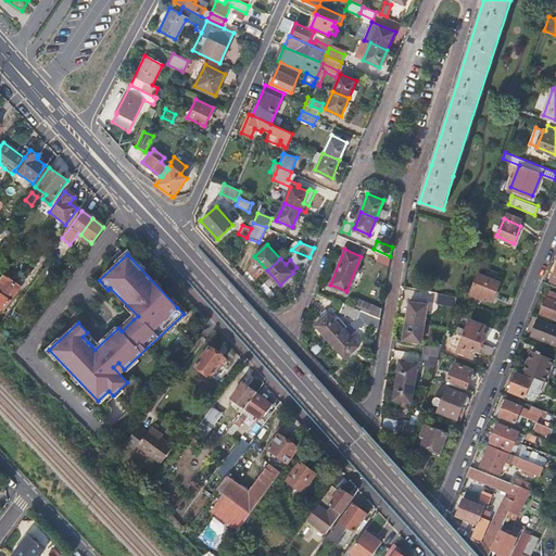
[(481,268),(469,298),(480,303),(483,295),(493,300),(500,281),(495,280),(497,273),(488,268),(487,270),(481,268)]
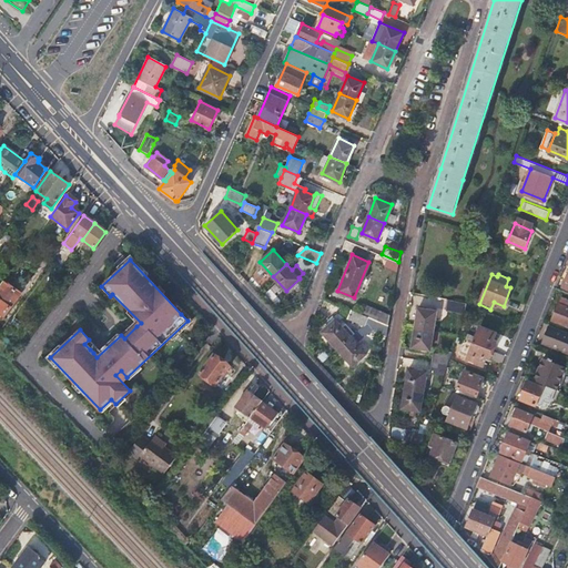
[(2,282),(0,284),(0,314),(2,316),(19,294),(2,282)]
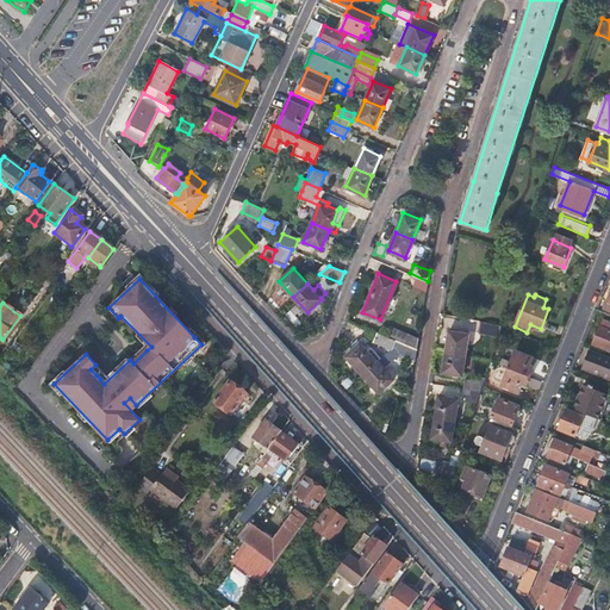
[(609,319),(602,317),(593,342),(609,348),(609,319)]
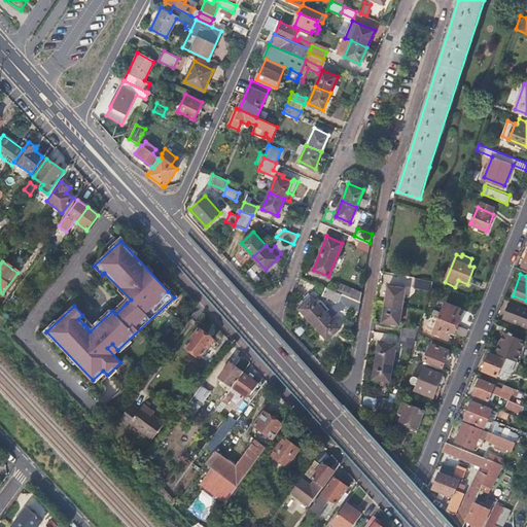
[(414,287),(431,290),(433,281),(415,277),(414,287)]
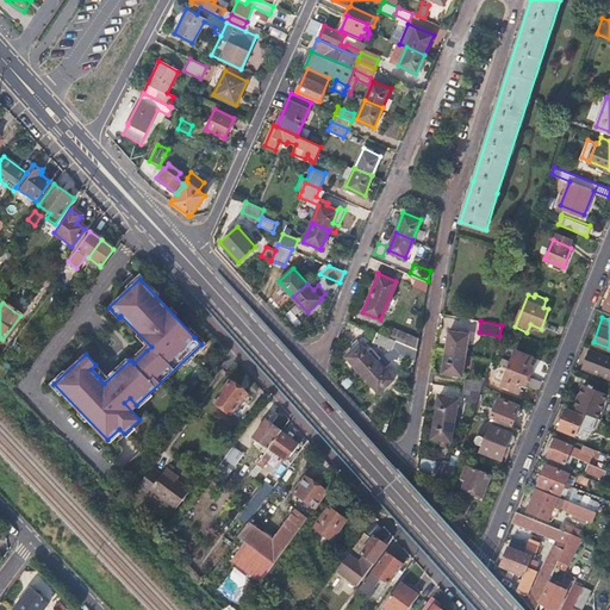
[(446,352),(465,354),(468,334),(449,331),(446,352)]
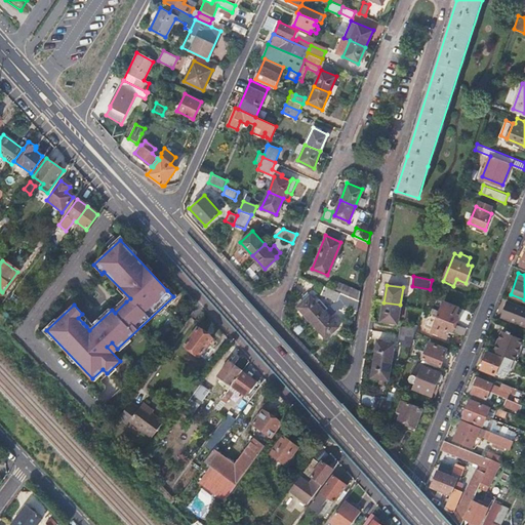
[(321,294),(337,301),(340,292),(325,286),(321,294)]
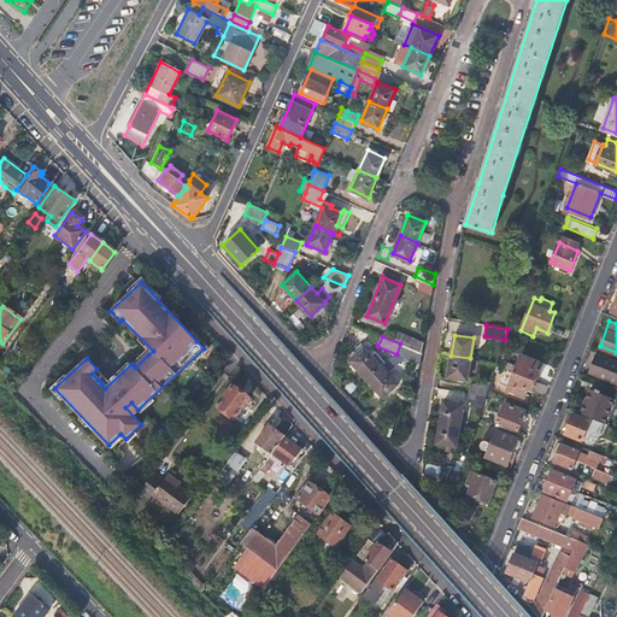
[(419,364),(422,352),(400,344),(397,354),(419,364)]
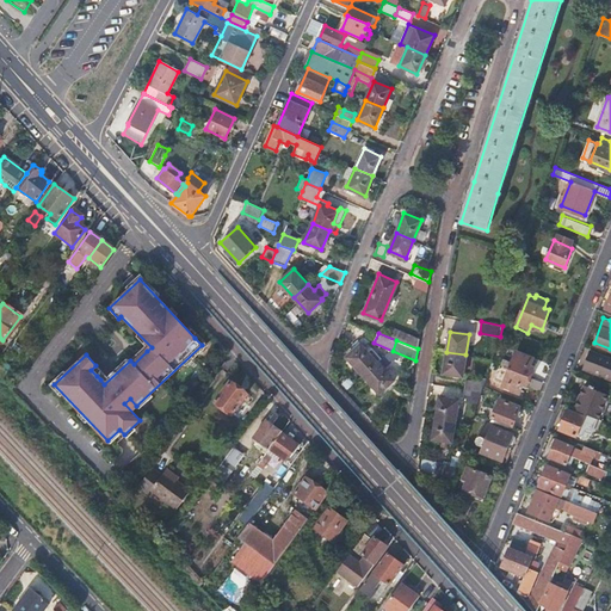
[(362,344),(347,357),(380,394),(394,381),(362,344)]
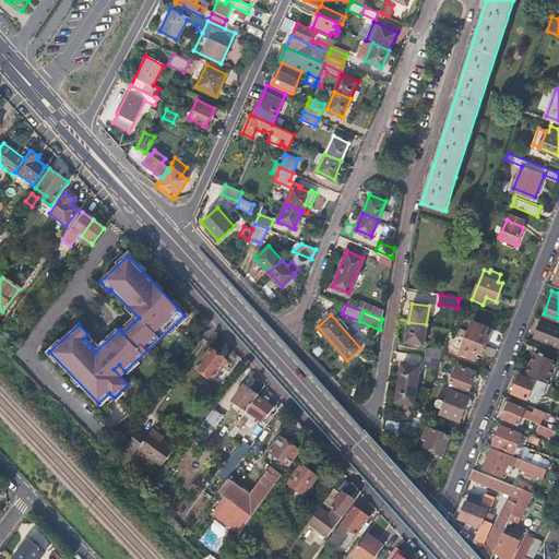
[(456,333),(484,344),(487,336),(485,335),(488,326),(472,320),(467,331),(459,328),(456,333)]
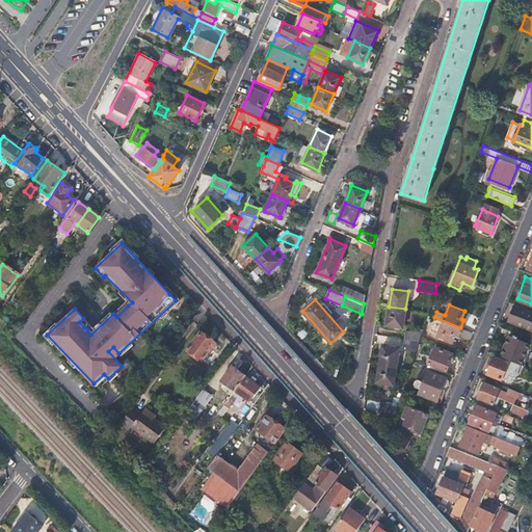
[(531,311),(514,304),(508,320),(531,329),(531,311)]
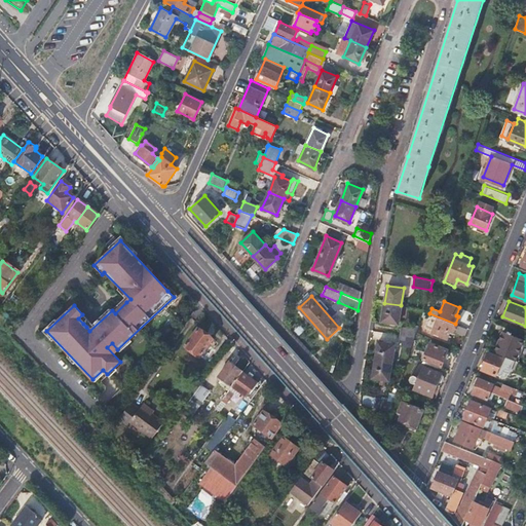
[(399,324),(401,305),(384,303),(381,321),(399,324)]
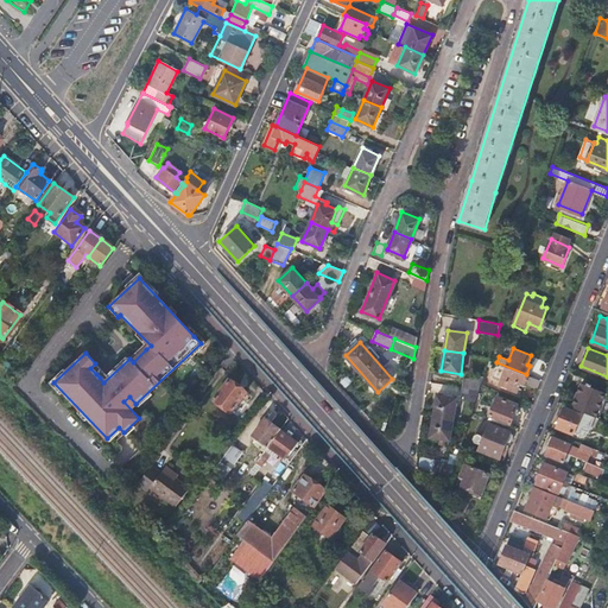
[(537,390),(540,380),(526,374),(496,362),(494,369),(504,373),(499,385),(517,392),(520,382),(537,390)]
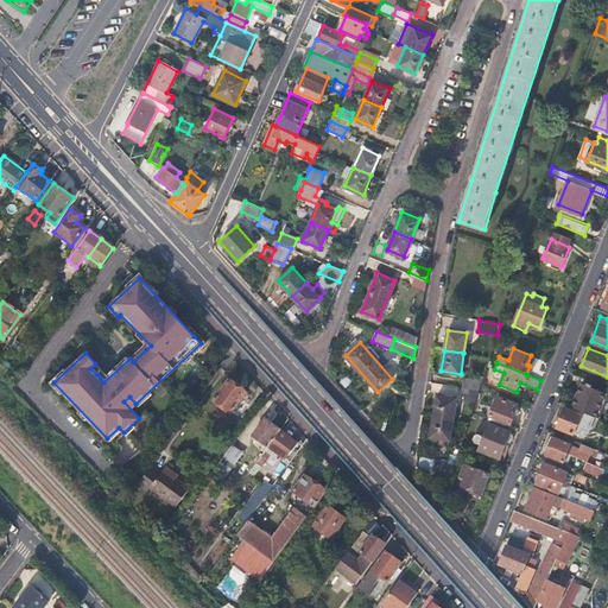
[(462,386),(480,390),(481,384),(485,375),(472,373),(472,378),(463,377),(462,386)]
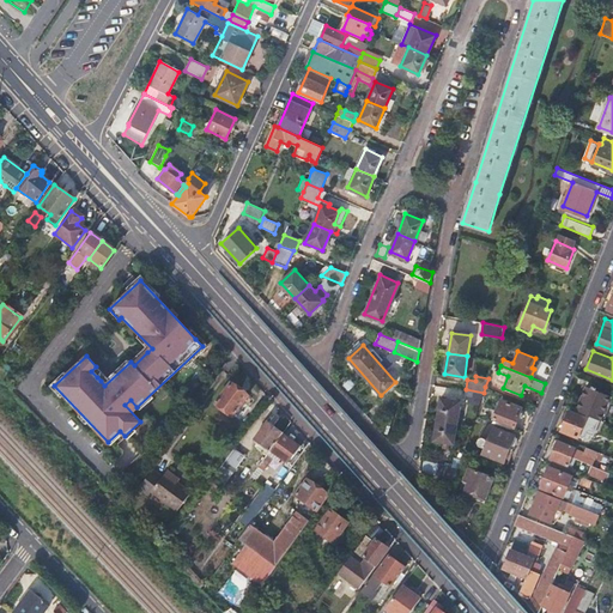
[(231,383),(216,404),(232,416),(247,395),(231,383)]
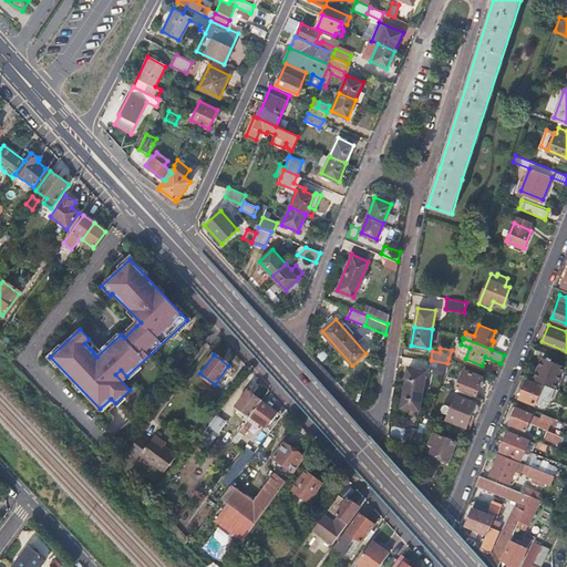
[(550,385),(556,388),(562,372),(564,368),(565,367),(549,361),(550,359),(546,357),(545,359),(545,361),(546,361),(540,375),(535,373),(533,379),(538,381),(543,382),(550,385)]
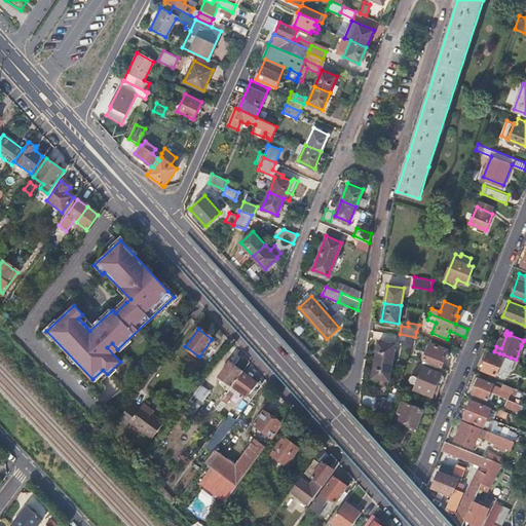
[(402,345),(412,346),(415,337),(400,334),(399,341),(402,342),(402,345)]
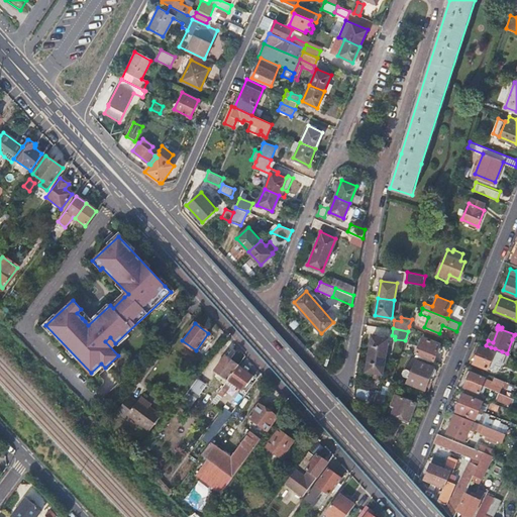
[(160,341),(152,336),(149,341),(157,346),(160,341)]
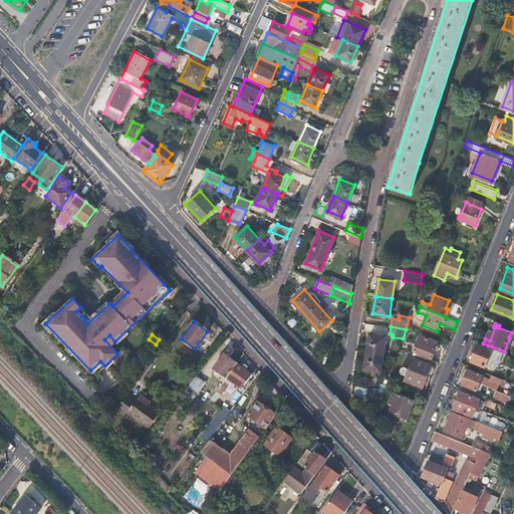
[(367,351),(382,354),(386,336),(369,334),(367,351)]
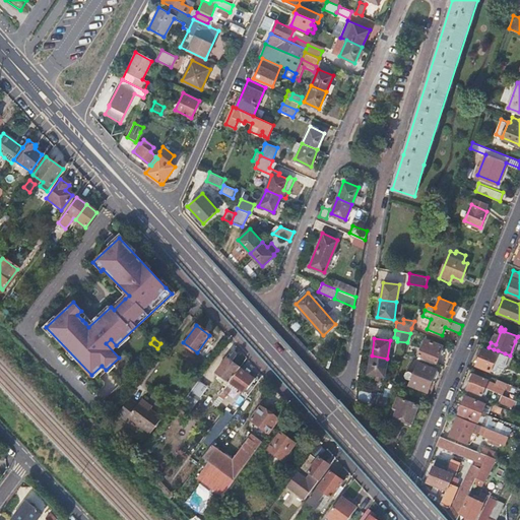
[(442,345),(426,339),(418,354),(436,361),(442,345)]
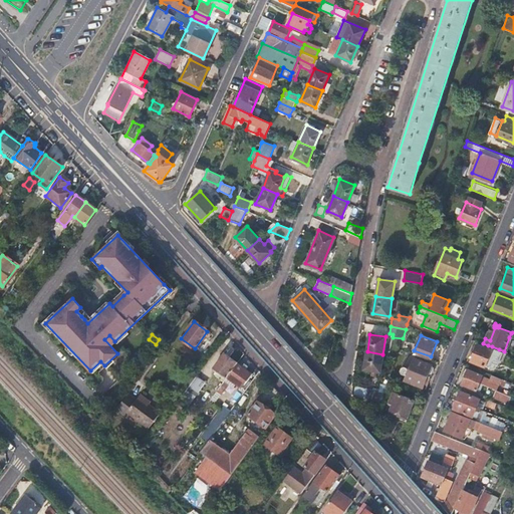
[(492,367),(499,349),(492,346),(491,349),(477,344),(470,360),(484,366),(485,365),(492,367)]
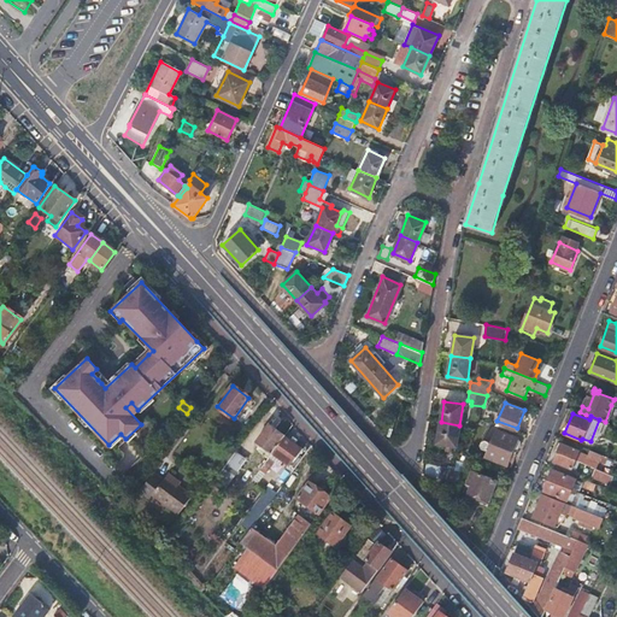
[(457,446),(459,425),(441,422),(438,444),(457,446)]
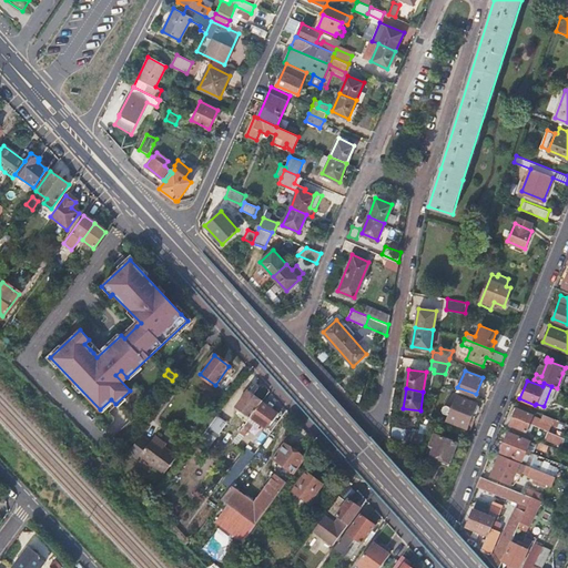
[(250,417),(261,401),(247,391),(235,407),(243,413),(240,417),(246,422),(249,419),(250,417)]
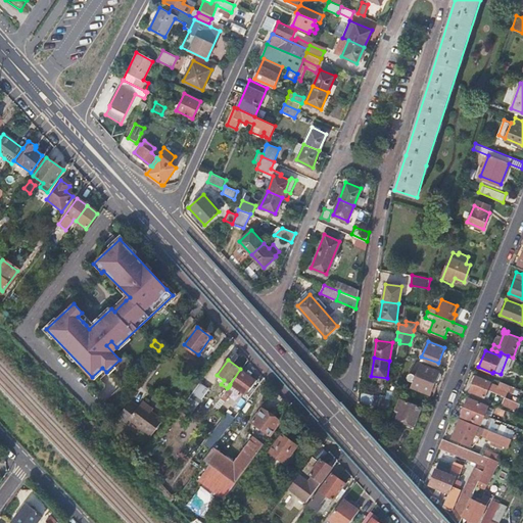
[(421,364),(413,387),(431,393),(436,380),(439,380),(441,375),(441,372),(421,364)]
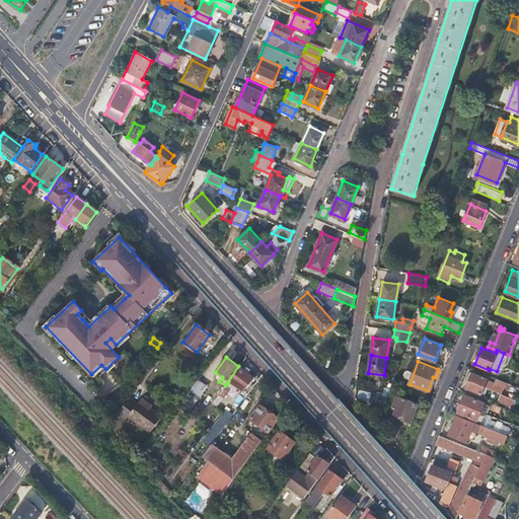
[(254,377),(238,366),(228,381),(243,391),(254,377)]
